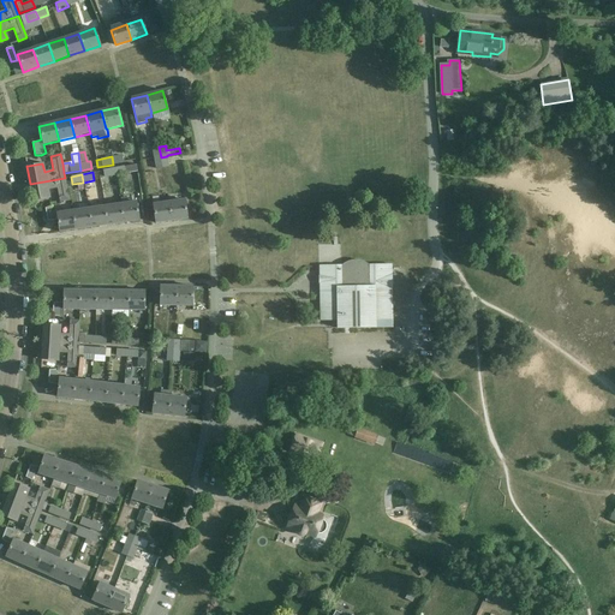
[(65,178),(30,184),(34,202),(49,198),(48,190),(57,189),(60,202),(69,201),(65,178)]
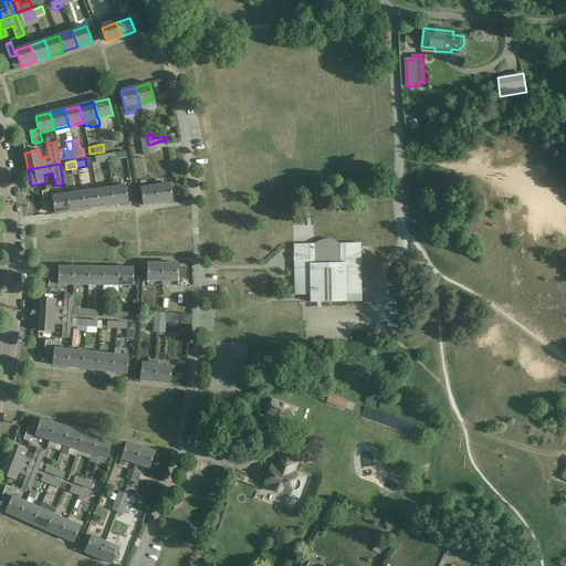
[(117,181),(111,182),(112,188),(114,206),(128,203),(126,186),(118,187),(117,181)]
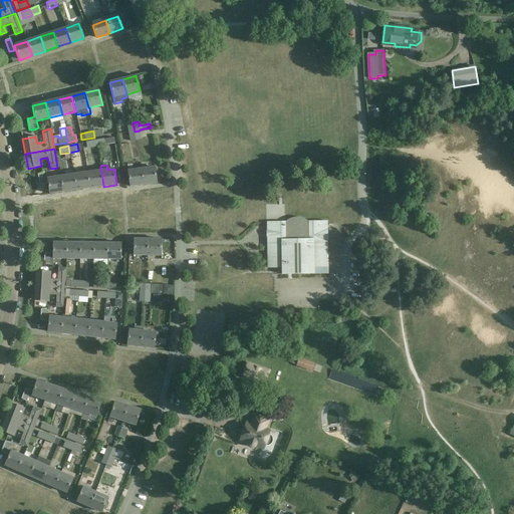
[(156,167),(142,169),(144,184),(158,183),(156,167)]
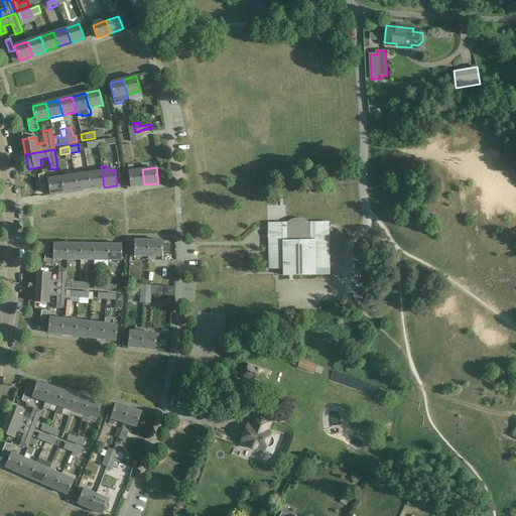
[(130,186),(144,184),(142,169),(128,171),(130,186)]
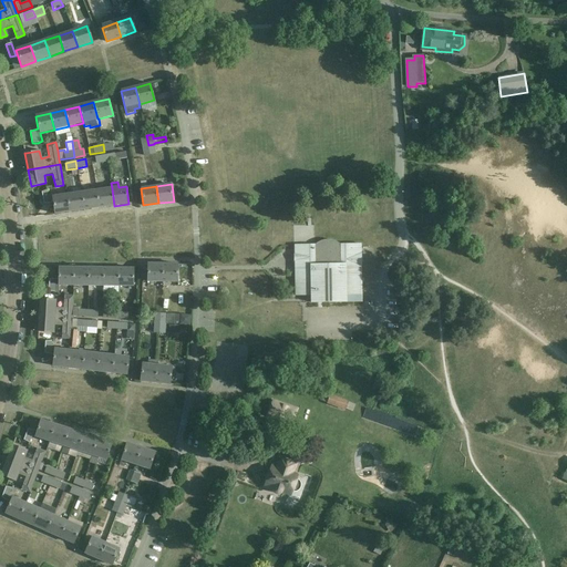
[(114,206),(112,188),(96,191),(100,208),(114,206)]
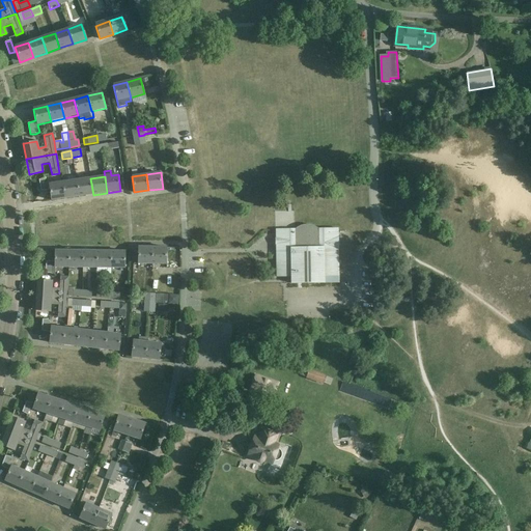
[(48,190),(45,177),(38,179),(40,191),(48,190)]
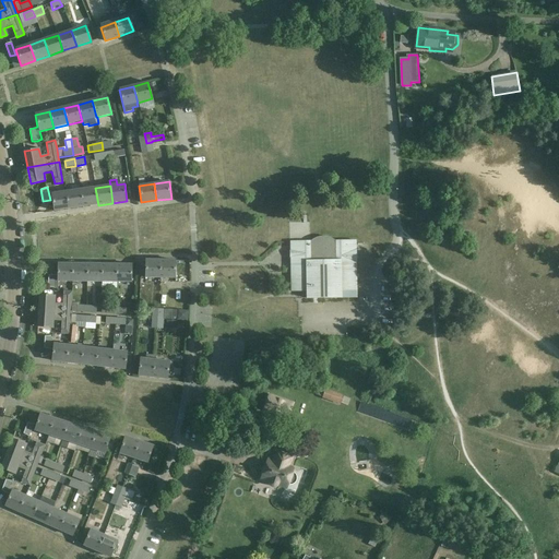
[(95,188),(81,190),(83,206),(98,205),(95,188)]
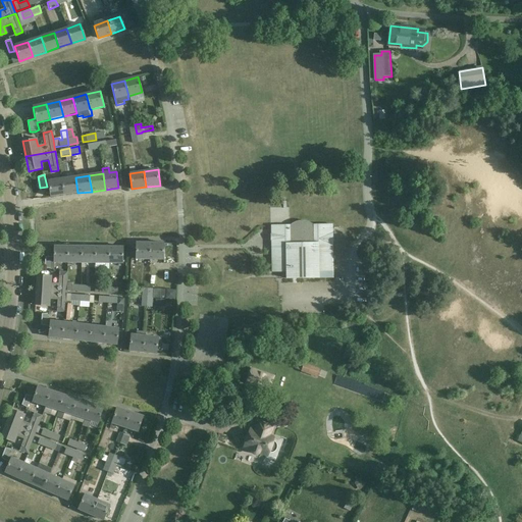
[(75,177),(62,179),(64,195),(77,193),(75,177)]
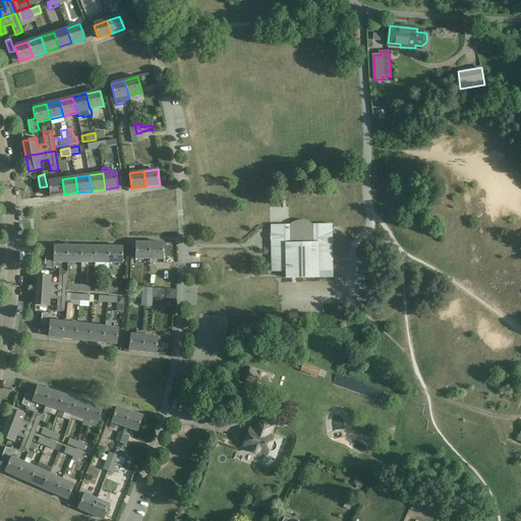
[(50,196),(64,194),(62,179),(48,181),(50,196)]
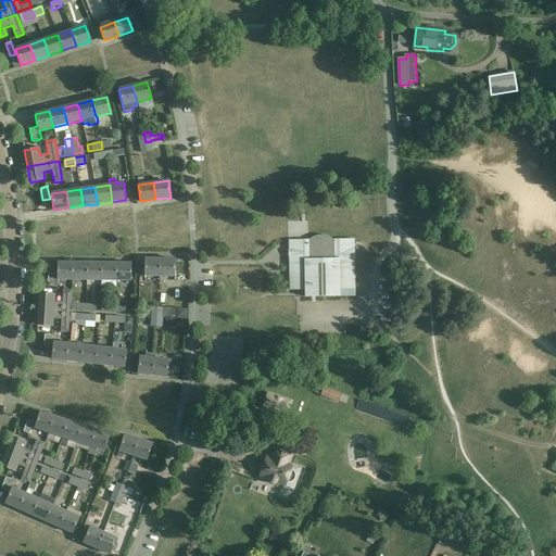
[(288,288),(289,288),(303,288),(303,294),(353,294),(353,260),(350,260),(350,253),(350,248),(353,248),(353,239),(332,238),(330,237),(327,235),(324,234),(320,234),(316,234),(313,235),(310,237),(307,238),(288,239),(288,248),(291,248),(291,251),(291,254),(288,254),(288,288)]
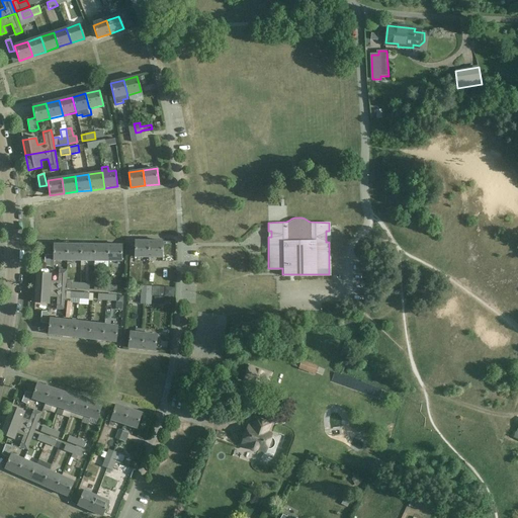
[(135,257),(149,257),(149,241),(135,241),(135,257)]
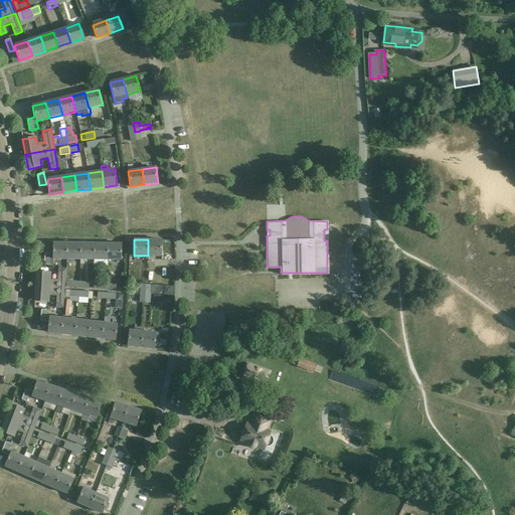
[(162,239),(148,239),(148,255),(162,255),(162,239)]
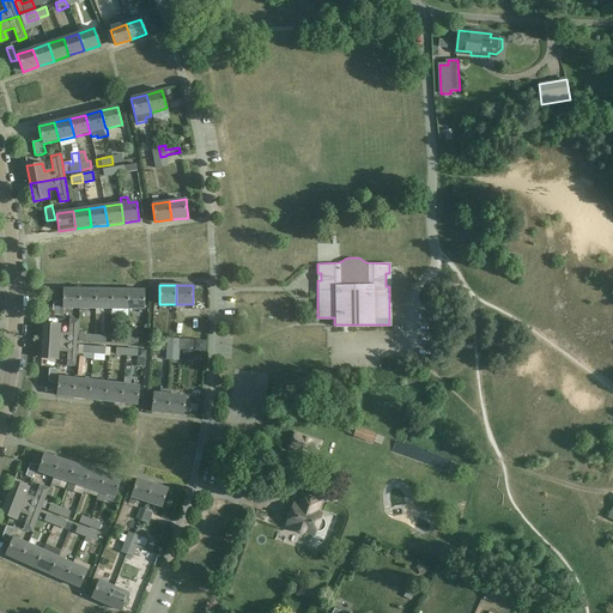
[(79,309),(79,290),(64,290),(62,302),(53,302),(52,315),(59,316),(64,316),(64,309),(79,309)]
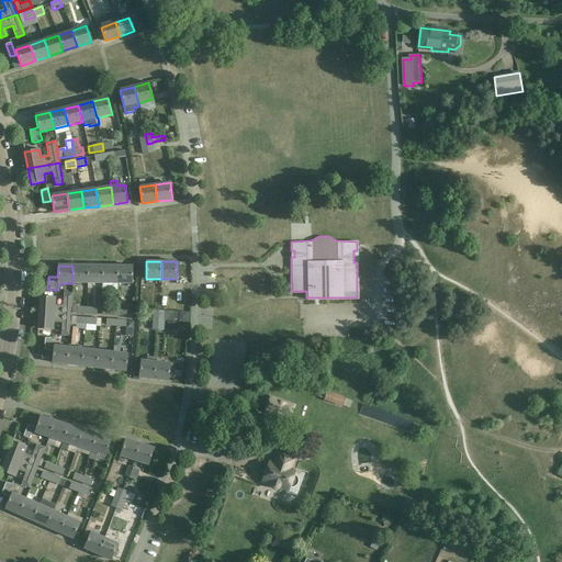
[(72,283),(88,283),(88,266),(72,266),(72,283)]
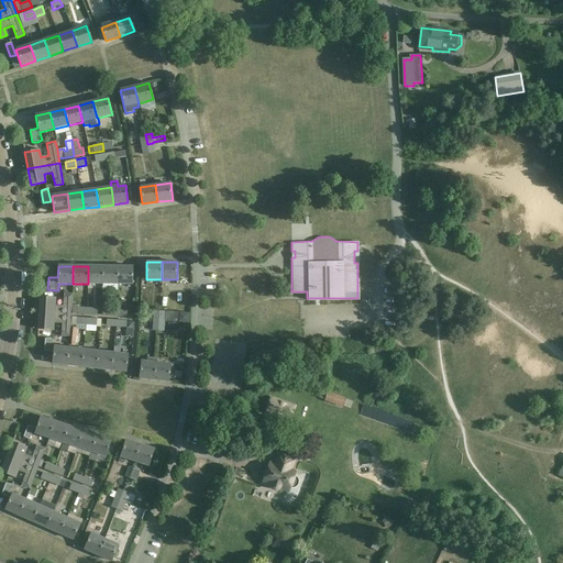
[(102,284),(102,266),(88,266),(88,284),(94,284),(94,291),(102,293),(102,284)]
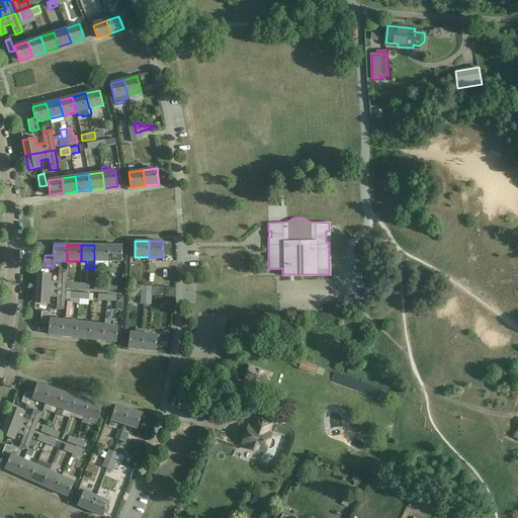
[(94,261),(108,261),(108,245),(94,245),(94,261)]
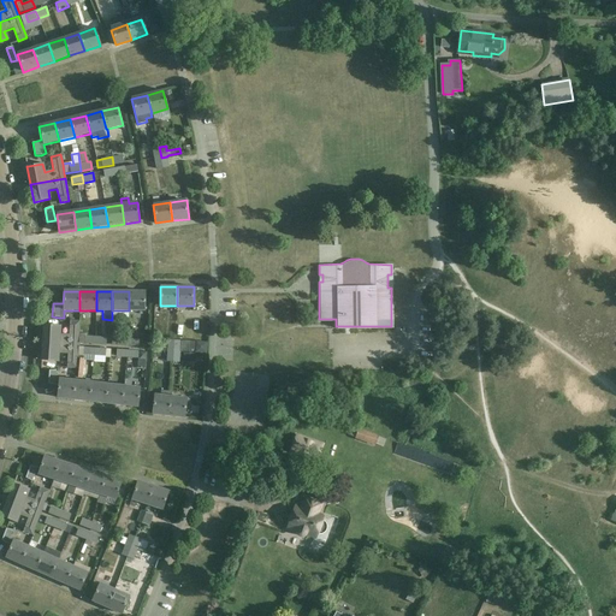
[(129,291),(129,311),(144,311),(144,292),(129,291)]
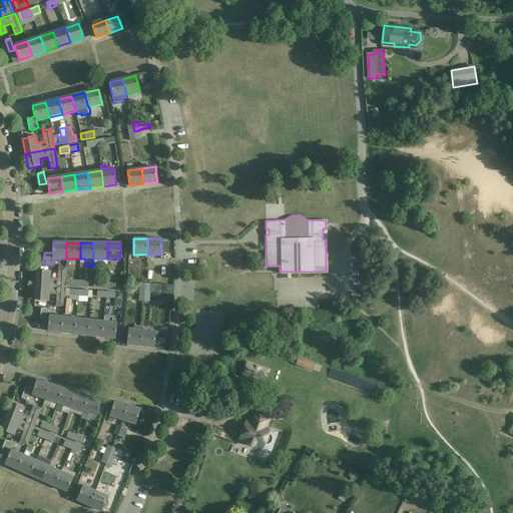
[(65,286),(66,277),(66,268),(58,268),(58,279),(50,279),(50,272),(37,271),(36,286),(65,287),(65,286)]
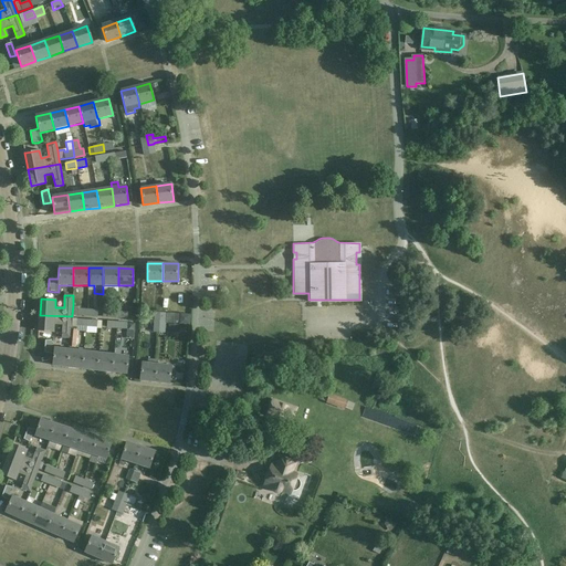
[(160,313),(159,323),(166,323),(176,324),(176,322),(179,322),(180,314),(160,313)]
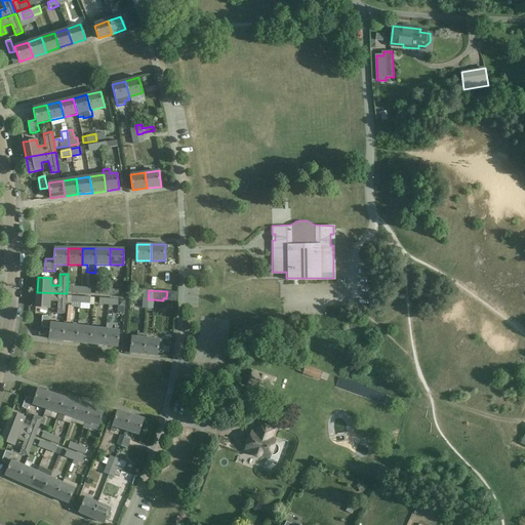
[(67,296),(67,293),(37,292),(36,308),(37,308),(50,308),(50,300),(58,301),(57,313),(66,314),(67,306),(67,304),(67,296)]
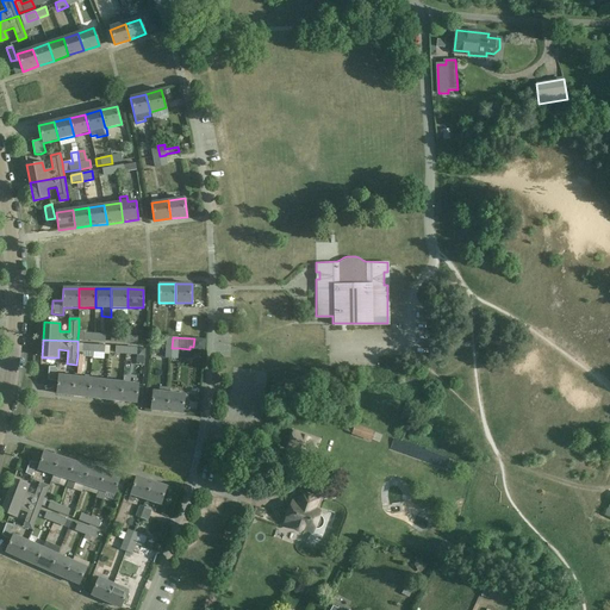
[(56,393),(73,396),(75,377),(58,375),(56,393)]
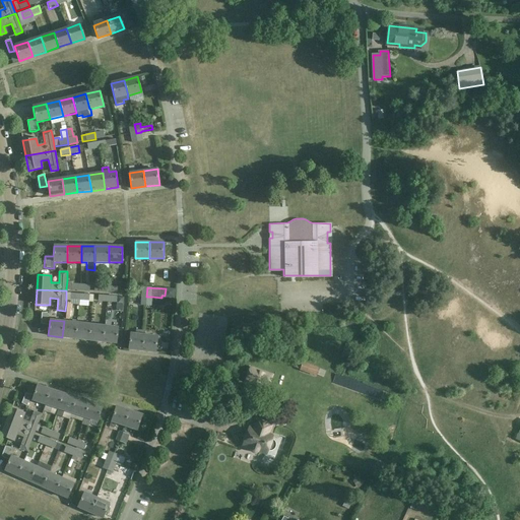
[(75,338),(77,323),(64,321),(62,337),(75,338)]
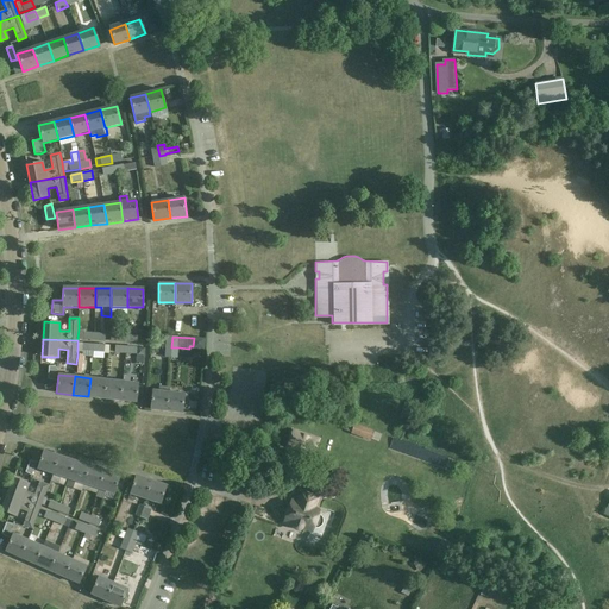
[(105,399),(106,380),(90,378),(88,396),(105,399)]
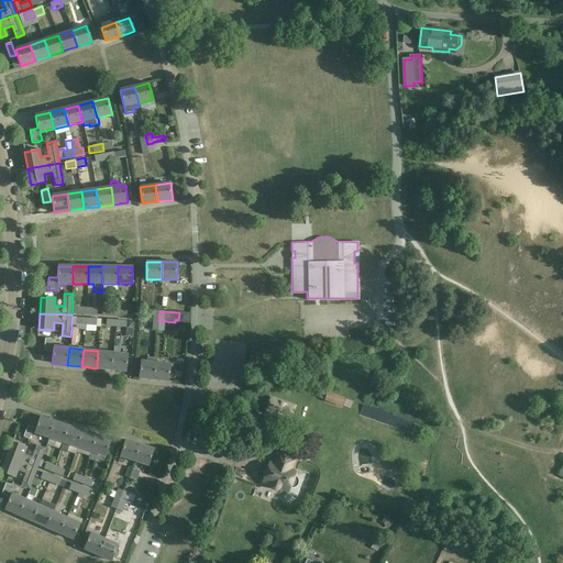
[(111,370),(113,353),(98,351),(97,368),(111,370)]
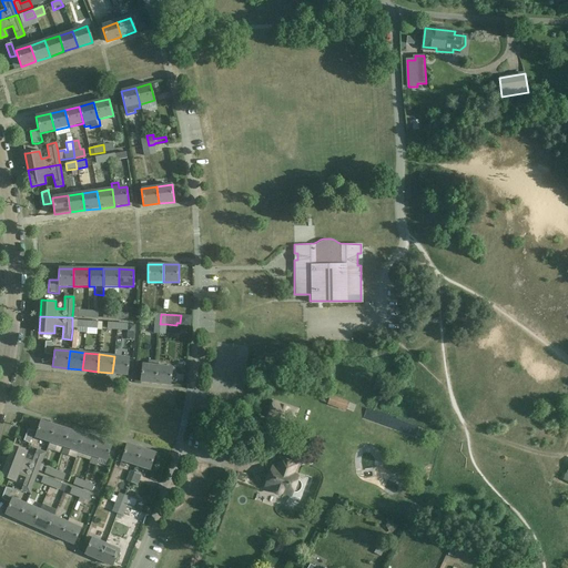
[(129,357),(114,356),(112,373),(128,375),(129,357)]
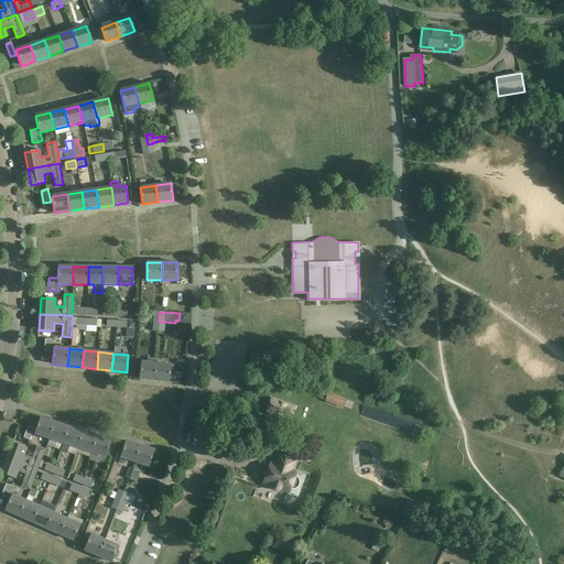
[(140,379),(154,380),(156,364),(156,359),(148,358),(147,362),(141,361),(140,379)]
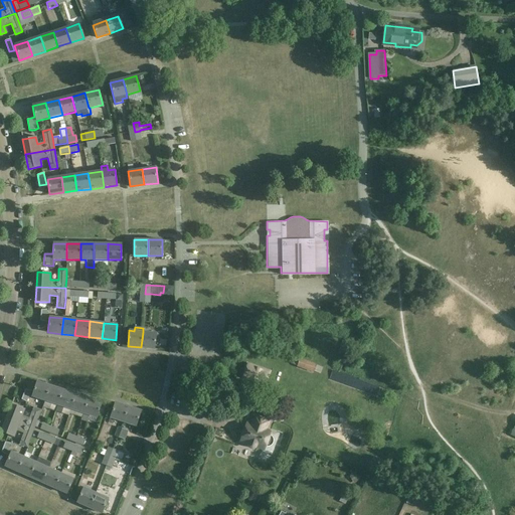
[(157,333),(143,332),(141,347),(155,349),(157,333)]
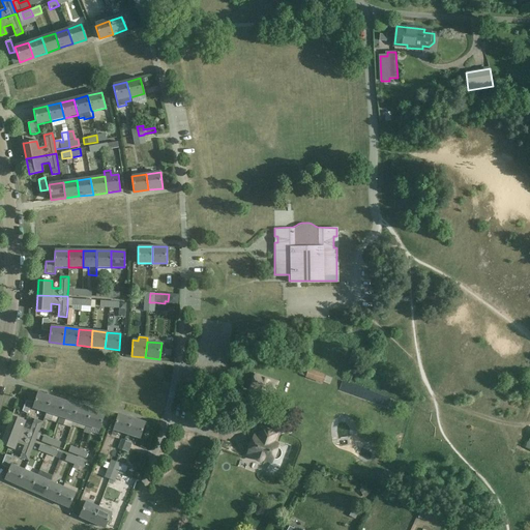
[(325,376),(308,370),(305,377),(323,383),(325,376)]
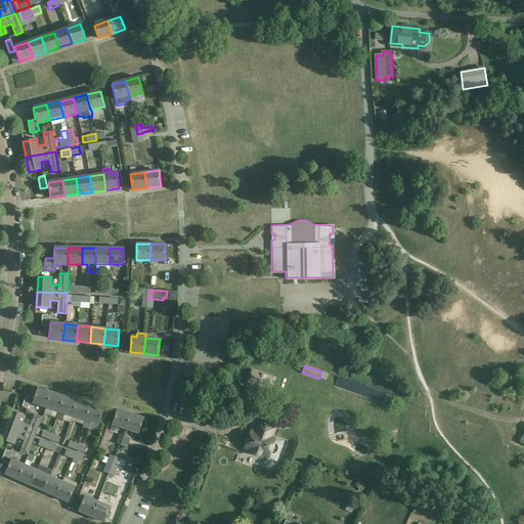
[(273,379),(253,370),(248,384),(269,391),(273,379)]
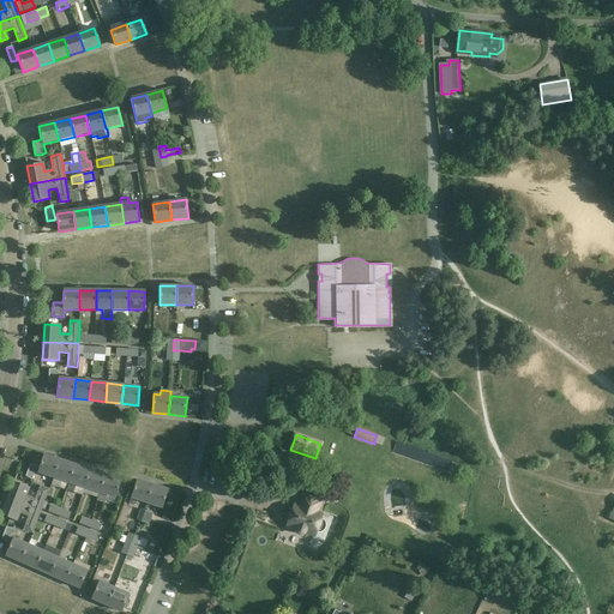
[(37,473),(54,477),(59,459),(43,455),(37,473)]
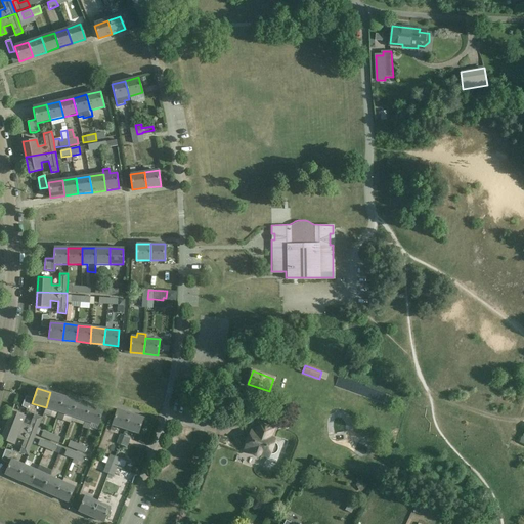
[(50,392),(46,407),(52,410),(50,417),(57,419),(58,412),(63,397),(50,392)]
